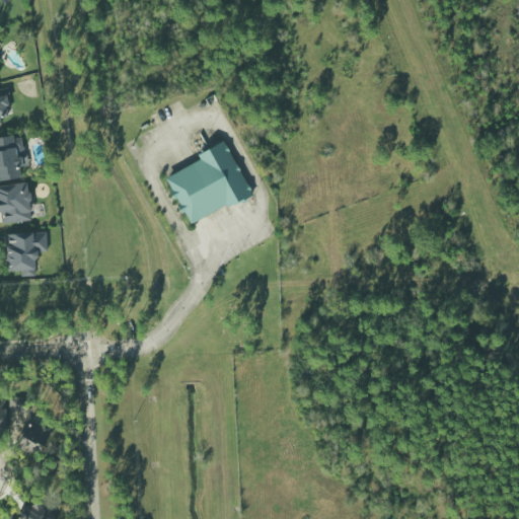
[(0,124),(1,124),(0,120),(0,118),(10,117),(4,89),(0,89),(0,124)]
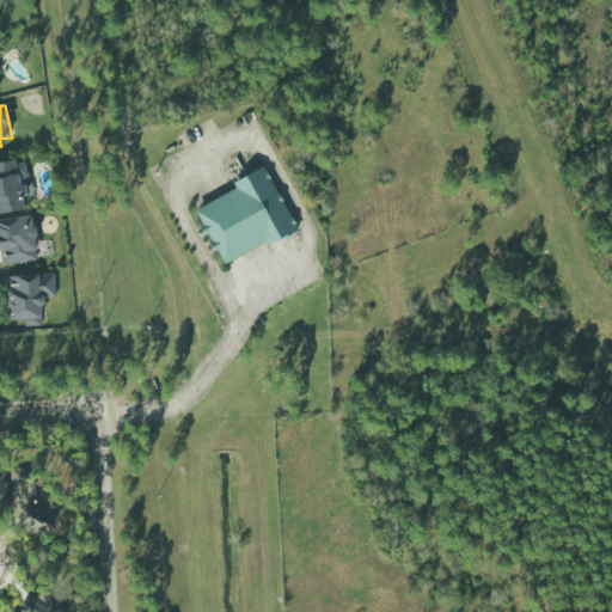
[(0,163),(0,213),(24,210),(23,199),(31,197),(26,159),(0,163)]
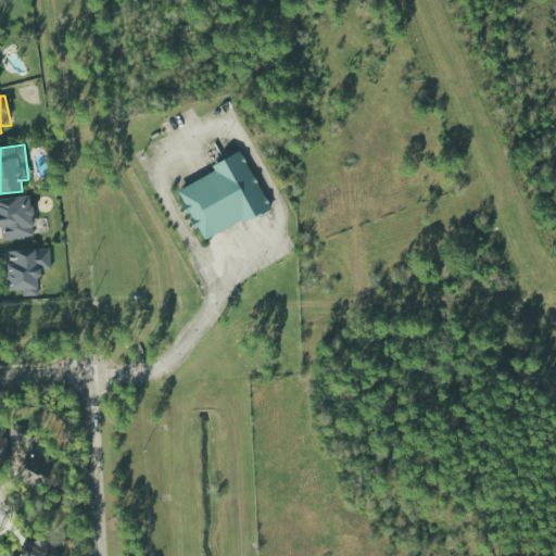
[(238,151),(269,210),(202,245),(171,187),(238,151)]
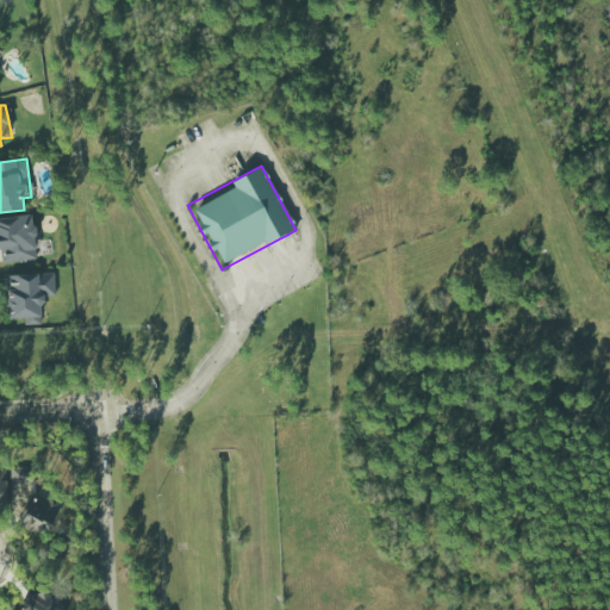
[(37,259),(31,215),(0,218),(0,250),(2,265),(37,259)]
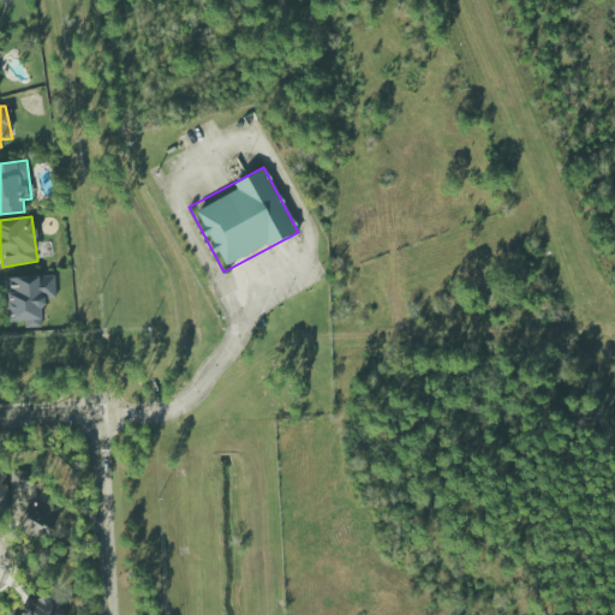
[(55,298),(54,275),(6,278),(9,322),(24,321),(25,328),(43,327),(41,299),(55,298)]
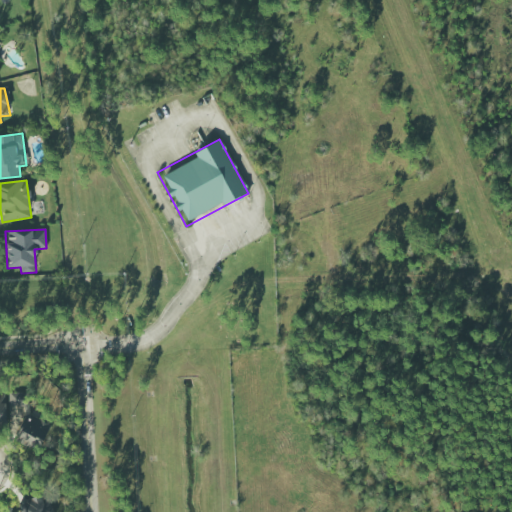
[(8,406),(26,407),(27,393),(9,392),(8,406)]
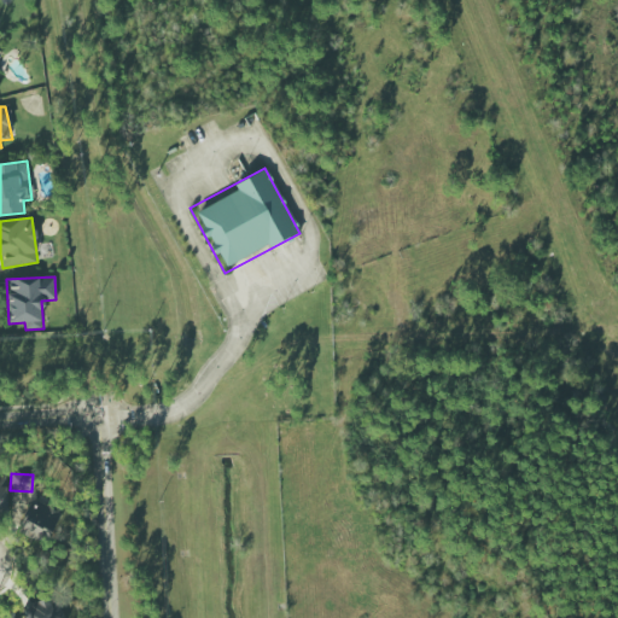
[(21,534),(47,544),(60,512),(34,501),(21,534)]
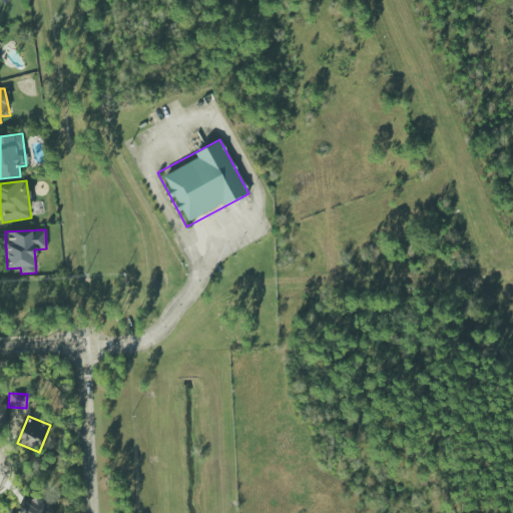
[(21,512),(52,512),(44,494),(18,505),(21,512)]
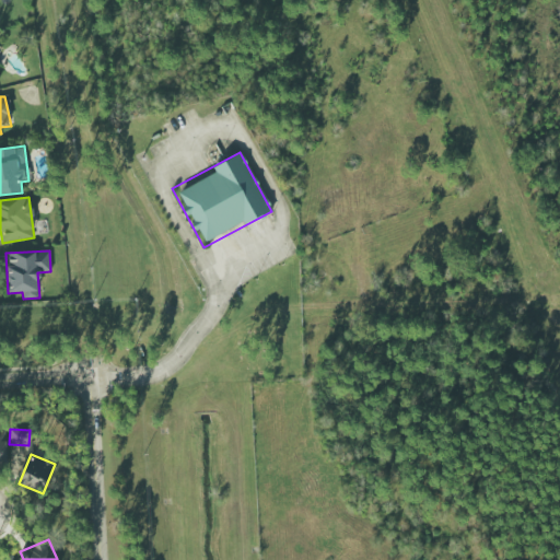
All buildings are outlined.
